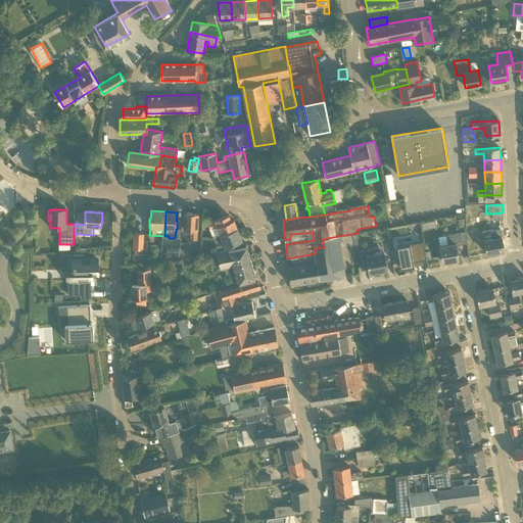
[(185,212),(184,233),(191,233),(190,240),(197,240),(198,214),(185,212)]
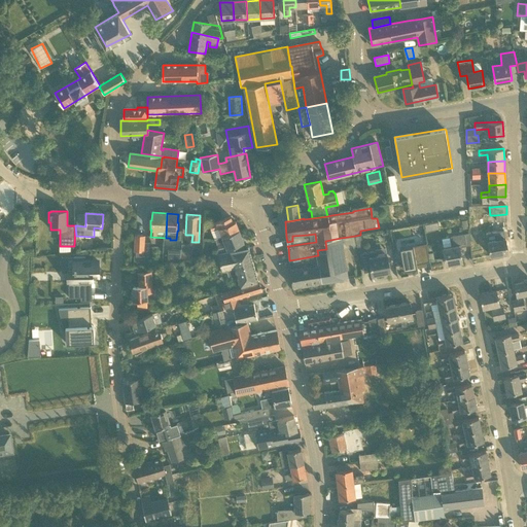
[(219,241),(240,232),(236,221),(233,222),(231,217),(209,225),(215,240),(216,239),(216,241),(219,241)]
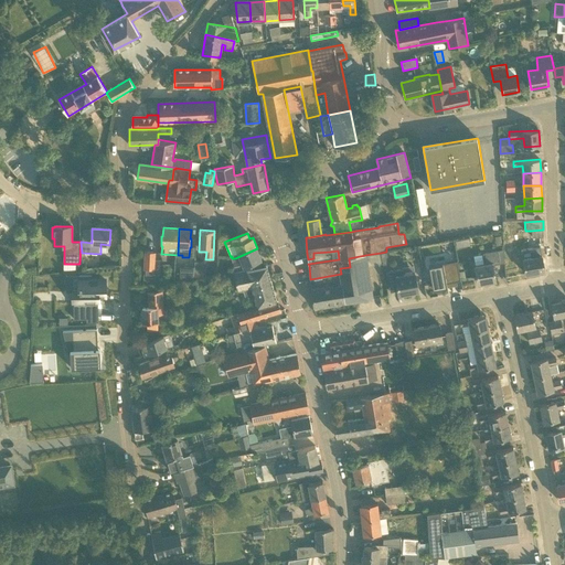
[(526,275),(545,272),(541,247),(533,248),(533,249),(522,252),(526,275)]
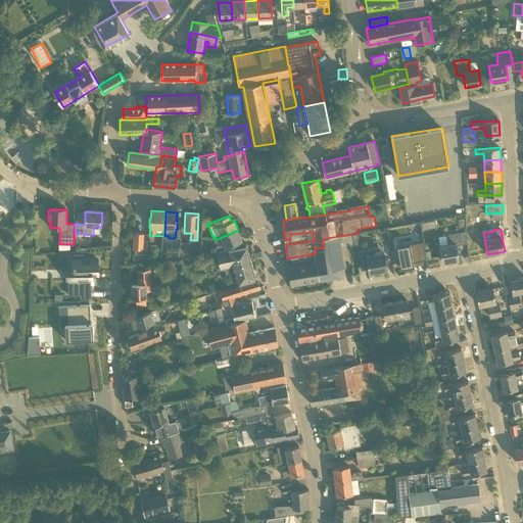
[(232,249),(244,246),(238,230),(218,239),(215,239),(218,249),(226,247),(231,245),(232,249)]
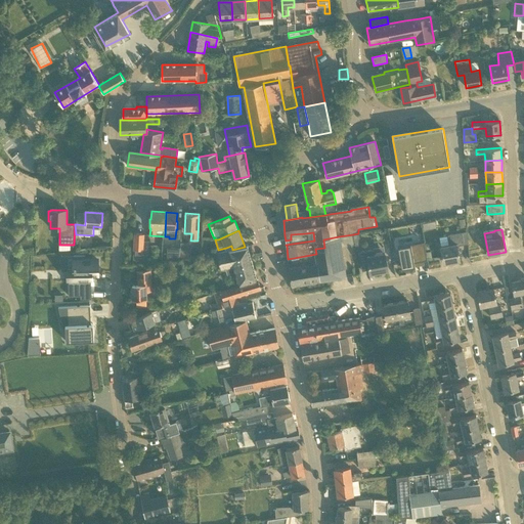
[(441,247),(443,263),(460,260),(457,246),(468,244),(468,231),(448,235),(450,246),(441,247)]
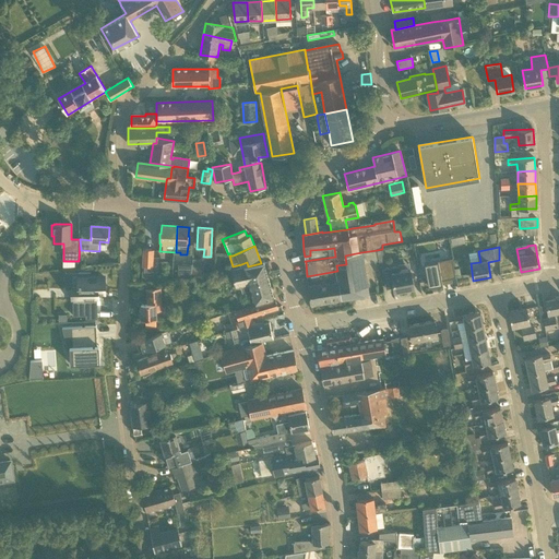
[(153,268),(154,257),(154,250),(143,249),(143,266),(153,268)]
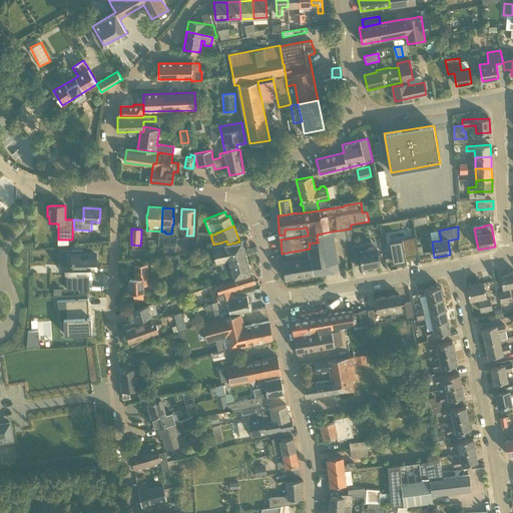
[(332,231),(317,234),(318,242),(309,243),(310,248),(311,259),(283,263),(285,280),(339,271),(332,231)]
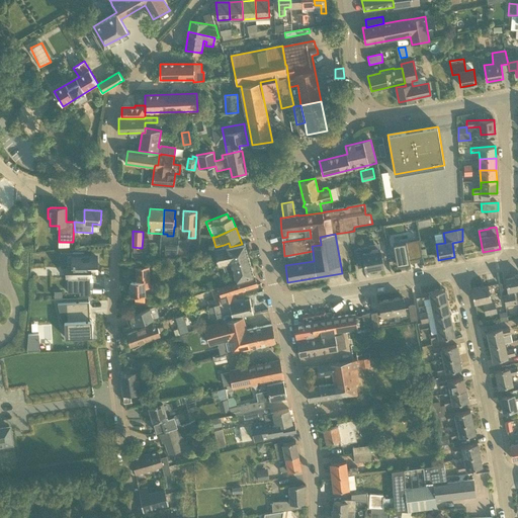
[(397,266),(410,263),(410,260),(423,258),(419,239),(394,244),(397,266)]
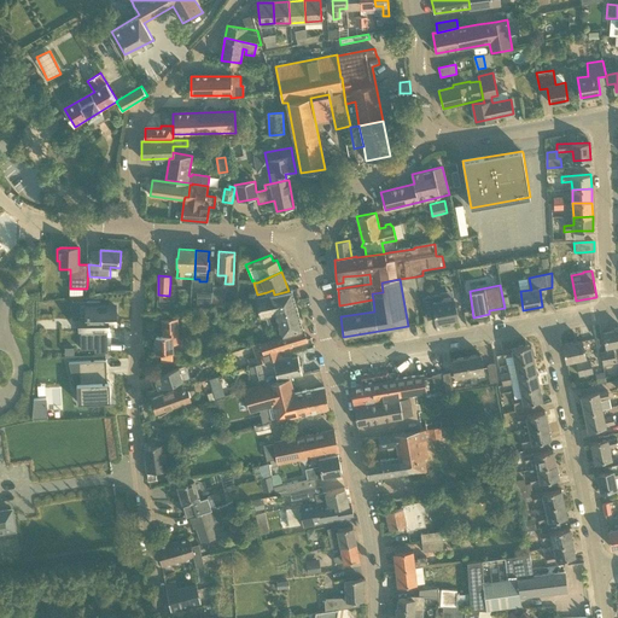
[(214,286),(213,305),(225,303),(226,287),(214,286)]
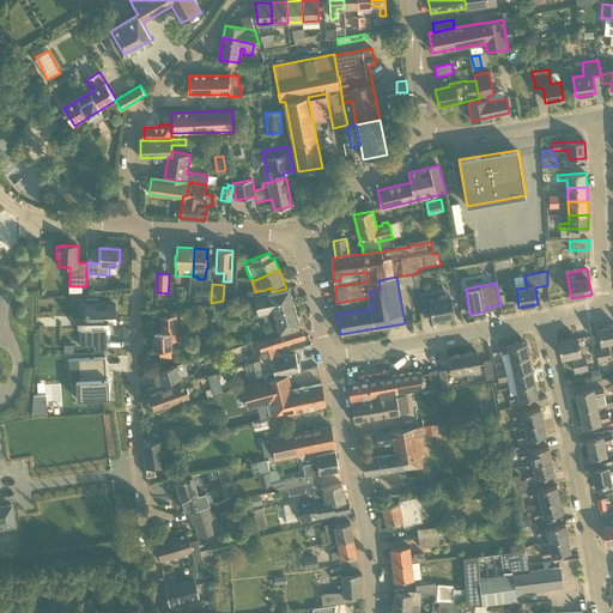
[(301,326),(295,305),(290,289),(289,289),(289,290),(287,290),(286,289),(272,292),(254,297),(259,315),(265,314),(267,323),(275,321),(279,333),(301,326)]
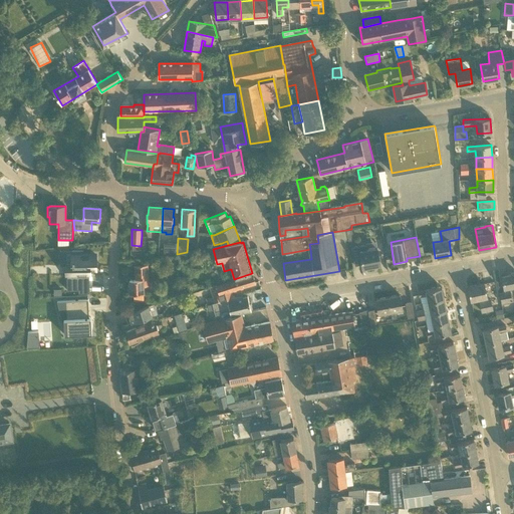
[(176,254),(177,243),(168,243),(168,254),(176,254)]
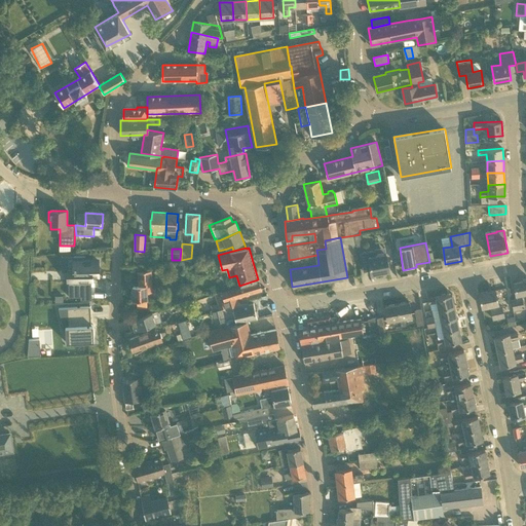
[(375,251),(360,254),(364,272),(371,270),(372,274),(374,273),(374,275),(381,274),(381,272),(389,271),(386,254),(376,256),(375,251)]
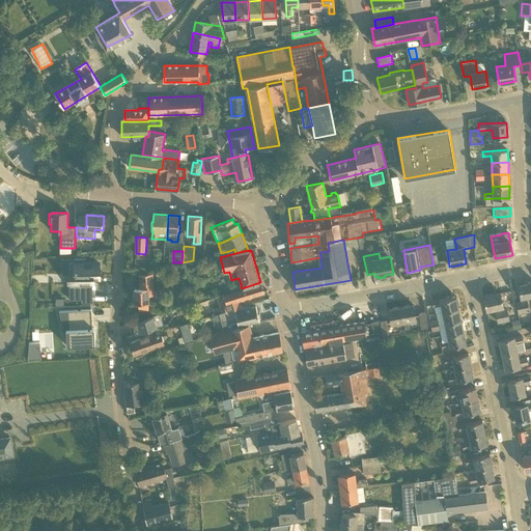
[(75,274),(68,274),(70,284),(70,286),(70,300),(81,300),(82,300),(82,284),(92,284),(92,279),(99,279),(99,275),(99,267),(99,262),(86,263),(86,261),(86,259),(75,259),(75,270),(75,272),(75,274)]
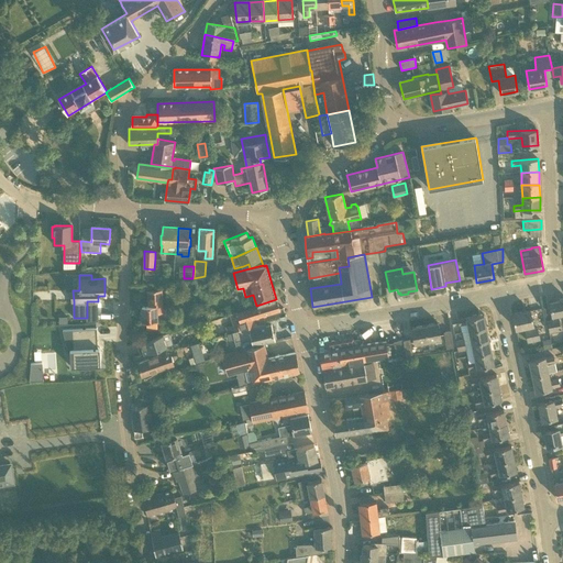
[(143,321),(147,321),(147,330),(157,329),(157,321),(157,313),(162,313),(162,291),(156,291),(156,290),(154,290),(154,291),(148,291),(150,306),(142,306),(143,321)]
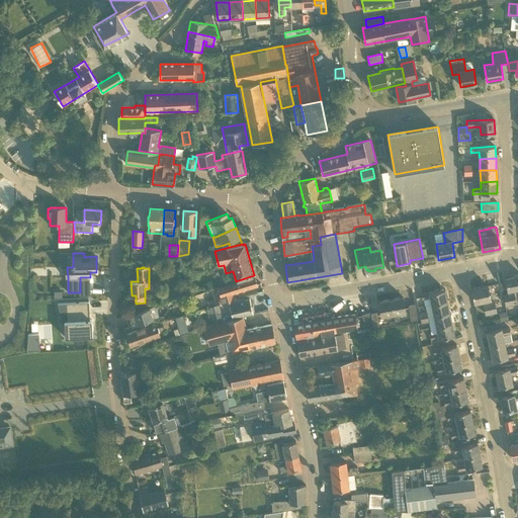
[(514,289),(517,288),(517,275),(506,278),(509,294),(504,295),(506,306),(516,304),(514,289)]
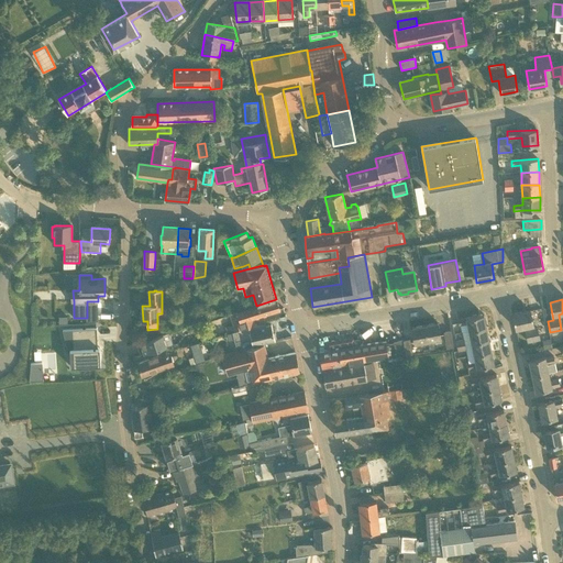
[(228,334),(233,332),(242,330),(255,326),(253,319),(280,310),(277,300),(255,307),(238,312),(236,312),(240,322),(225,327),(228,334)]
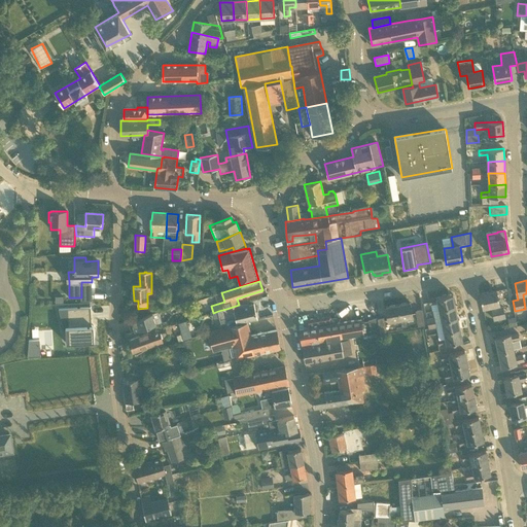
[(176,294),(179,304),(191,300),(188,290),(176,294)]
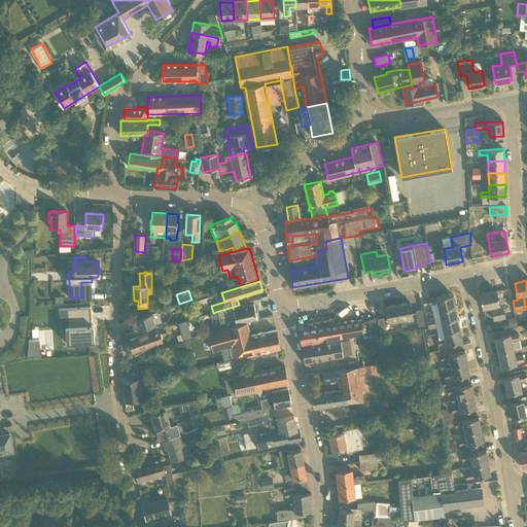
[(480,294),(483,308),(492,307),(494,320),(505,318),(503,307),(500,308),(497,291),(480,294)]
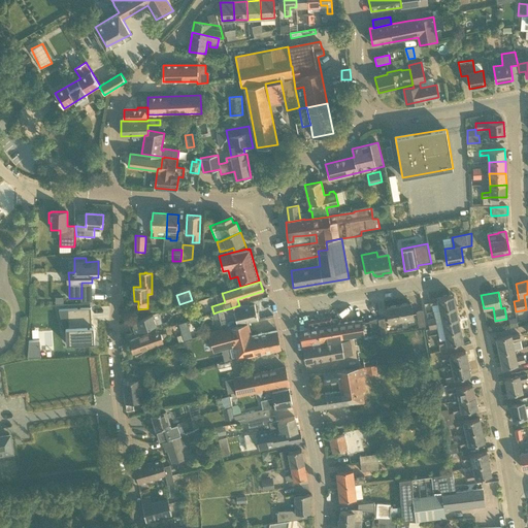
[(440,310),(456,307),(454,295),(430,300),(431,305),(438,303),(440,310)]
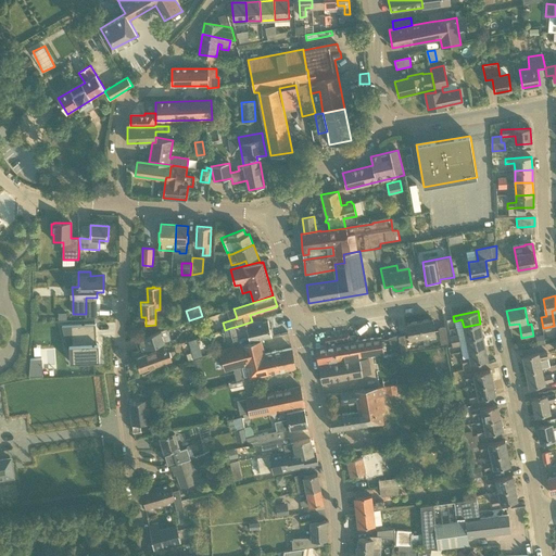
[(256,319),(252,321),(239,326),(230,328),(232,338),(249,335),(250,342),(273,337),(272,335),(274,335),(272,328),(270,329),(268,320),(267,320),(267,321),(257,324),(256,319)]
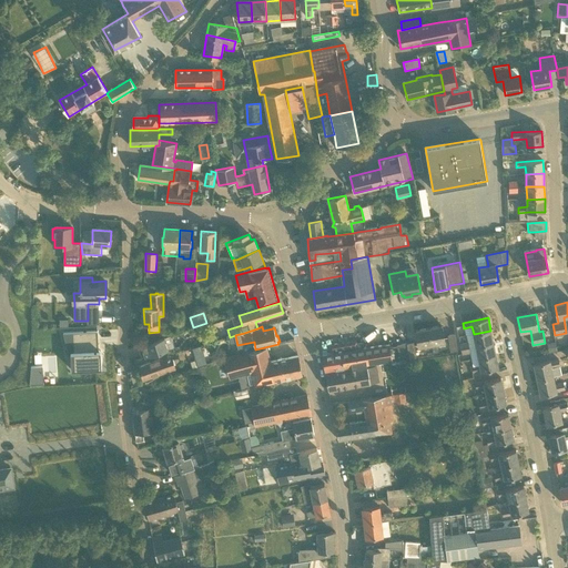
[(439,352),(438,344),(445,342),(442,326),(429,328),(432,345),(434,353),(439,352)]
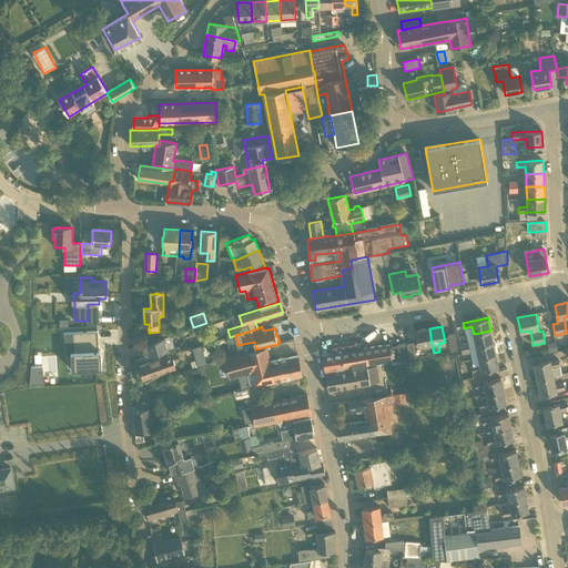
[(418,347),(432,345),(429,328),(416,331),(418,347)]
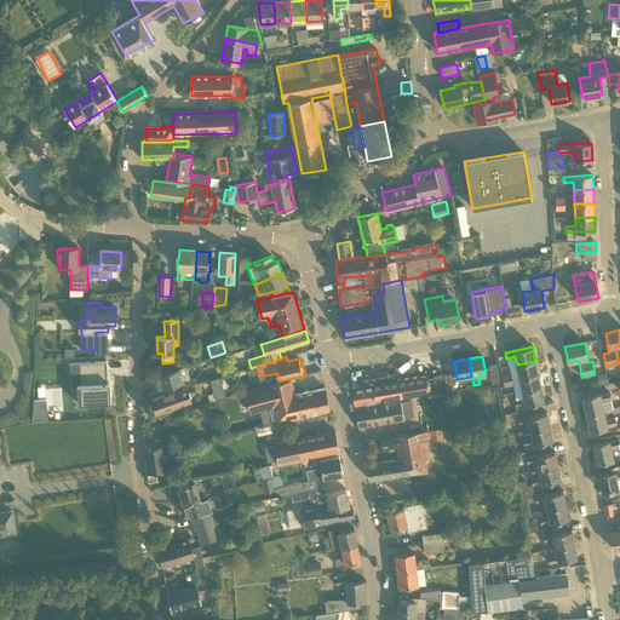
[(520,378),(539,374),(535,361),(517,365),(520,378)]
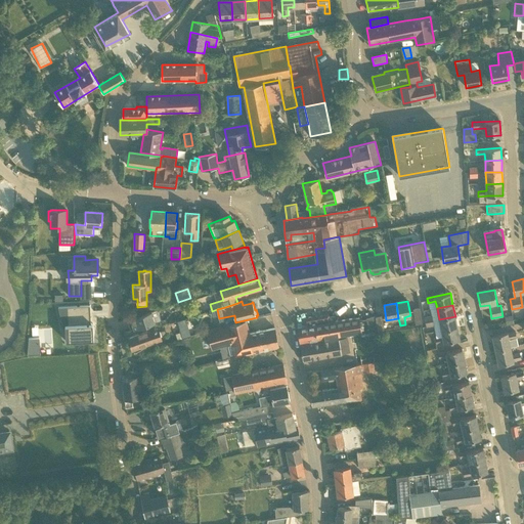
[(90,306),(67,307),(67,308),(69,341),(69,342),(94,341),(94,340),(93,325),(93,324),(92,324),(91,324),(90,307),(90,306)]
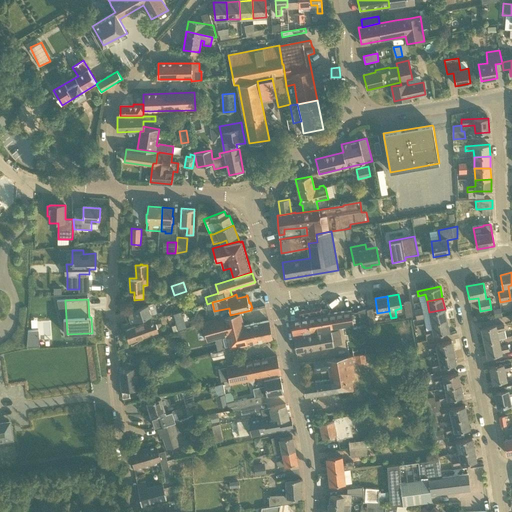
[(406,318),(413,317),(410,301),(404,302),(406,318)]
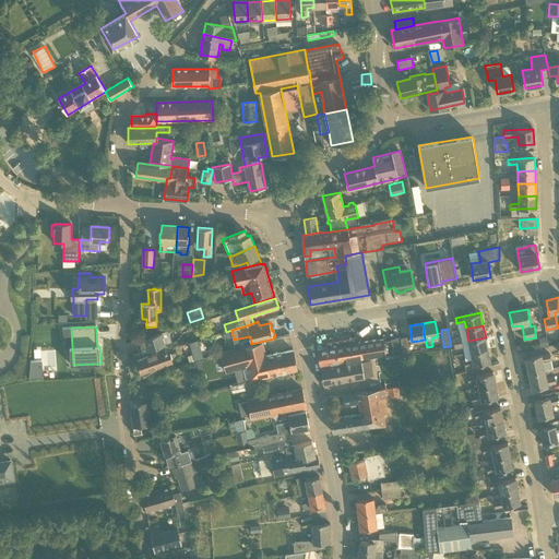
[(144,352),(173,343),(168,331),(140,340),(144,352)]
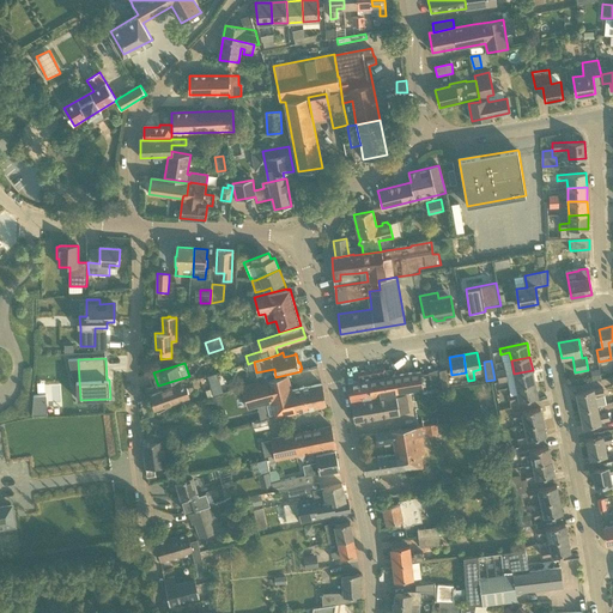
[(349,383),(351,401),(423,390),(420,372),(386,377),(384,369),(357,374),(358,382),(349,383)]
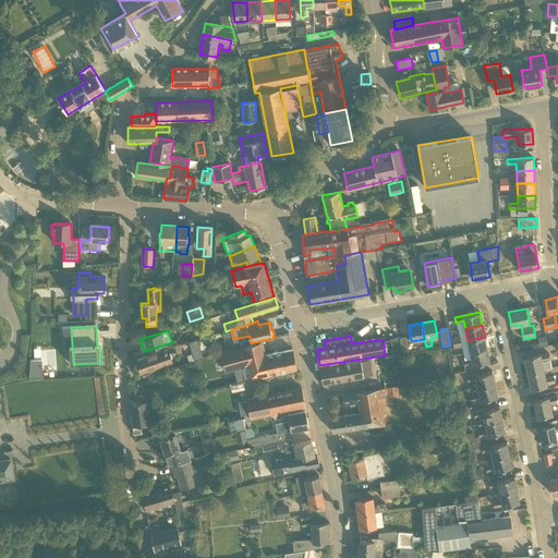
[(407,337),(400,338),(402,352),(410,351),(407,337)]
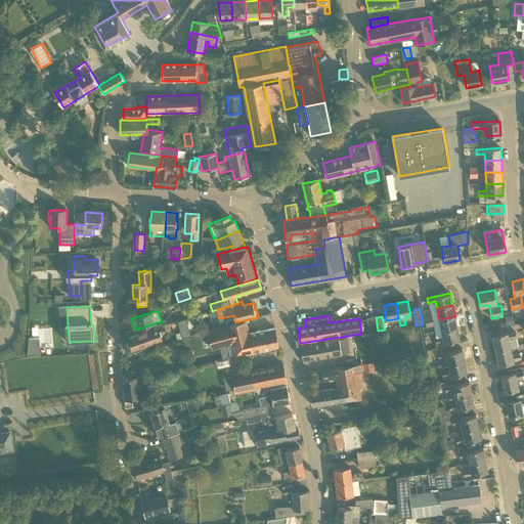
[(441,331),(457,328),(455,316),(439,319),(441,331)]
